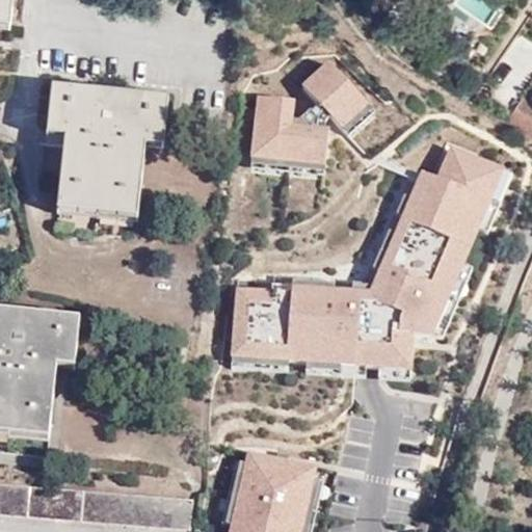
[(0,0),(0,21),(10,22),(11,0),(0,0)]
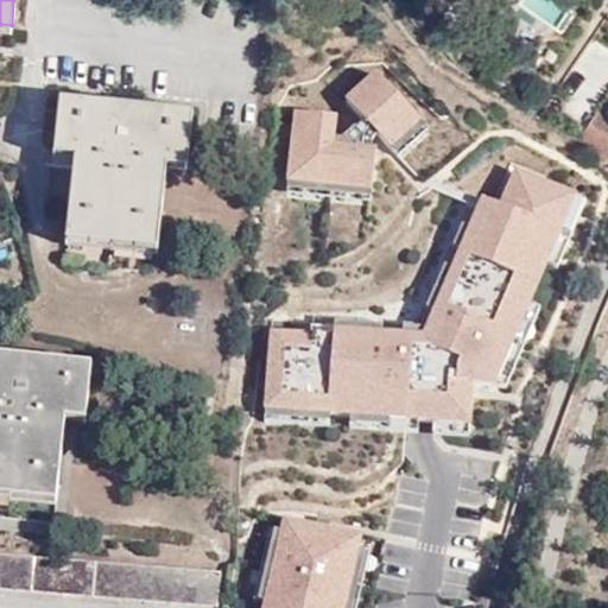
[(500,0),(495,10),(532,35),(542,21),(559,32),(578,2),(574,0),(500,0)]
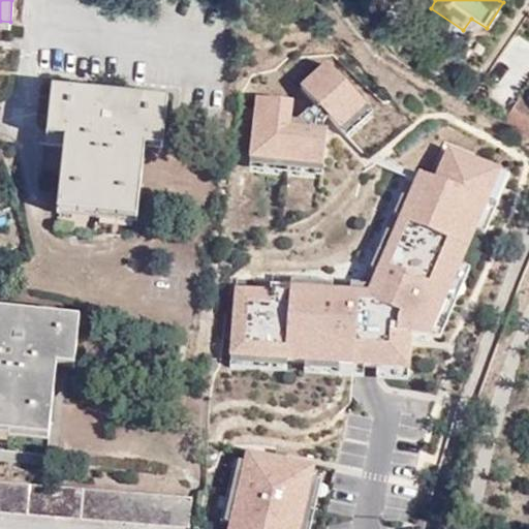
[(0,30),(9,32),(10,22),(0,21),(0,30)]
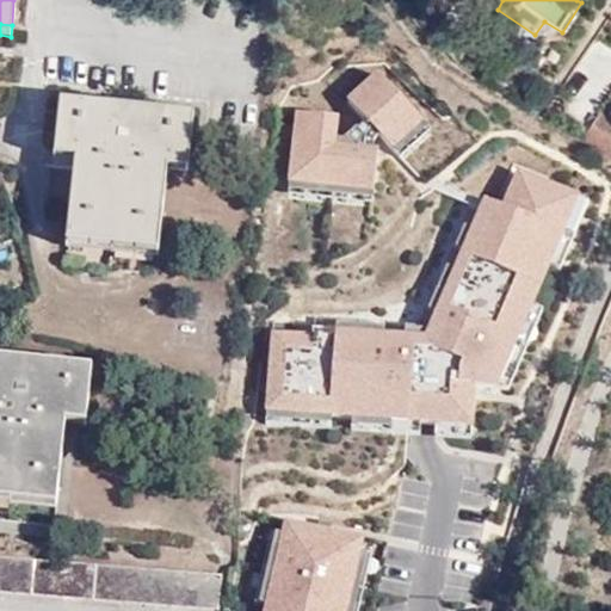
[(376,71),(344,99),(397,158),(430,128),(376,71)]
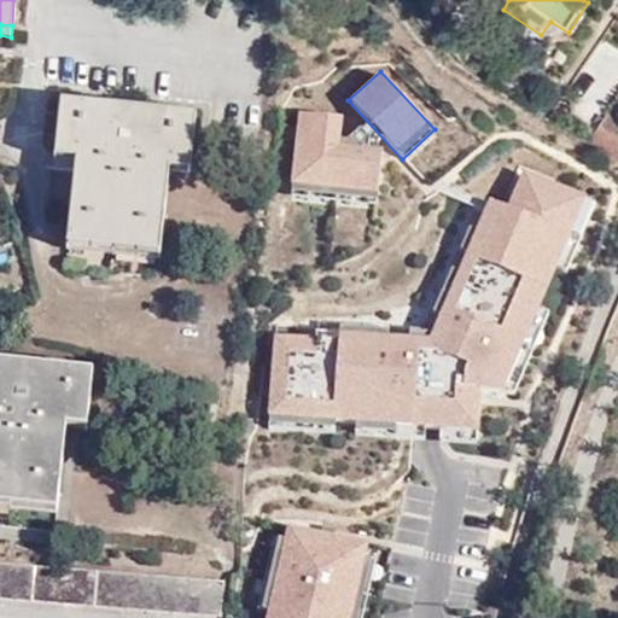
[(161,254),(168,174),(169,163),(190,165),(194,118),(58,104),(53,151),(75,153),(74,165),(65,243),(161,254)]
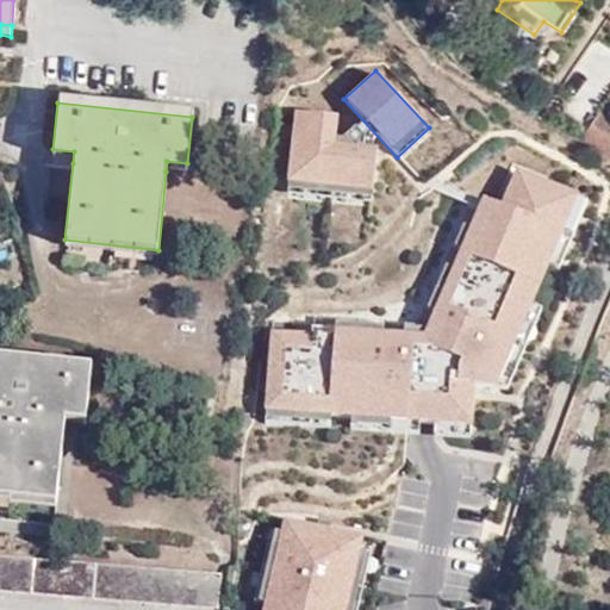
[(577,138),(609,154),(609,117),(591,109),(577,138)]
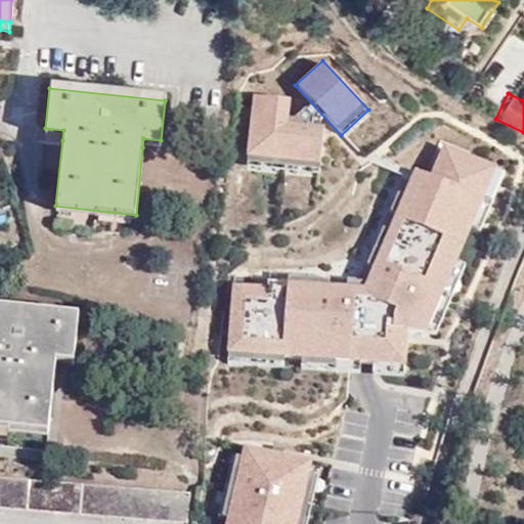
[(245,165),(320,170),(323,127),(288,125),(290,99),(250,96),(245,165)]
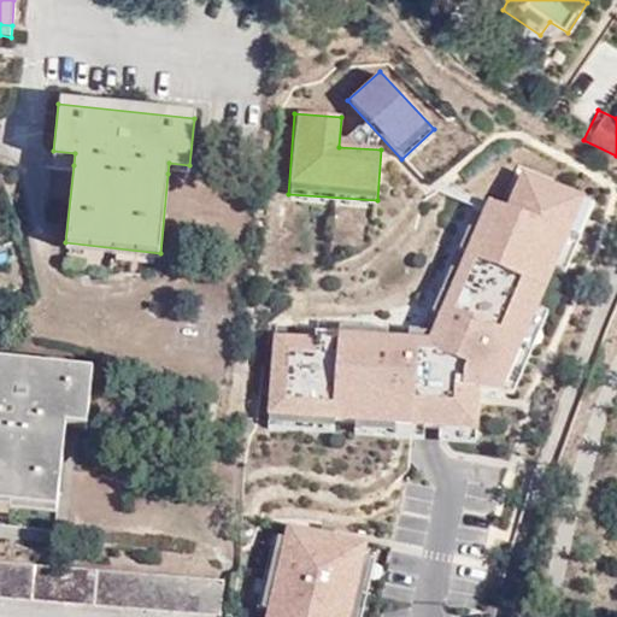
[(75,153),(53,151),(52,162),(74,165),(75,153)]
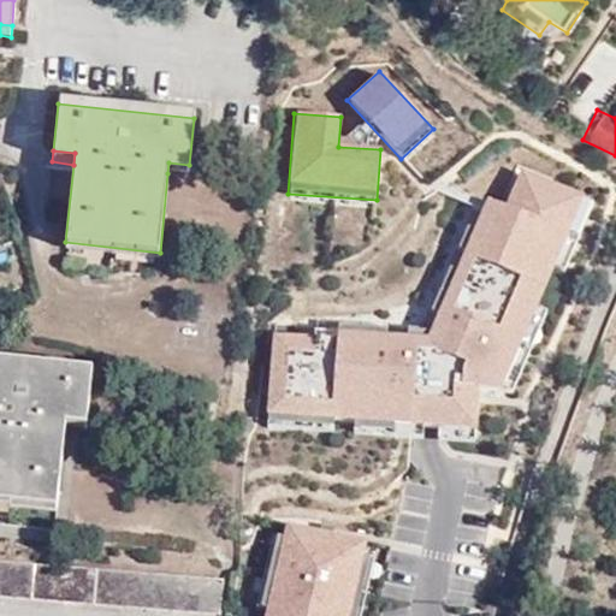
[(169,163),(167,173),(188,176),(189,165),(169,163)]
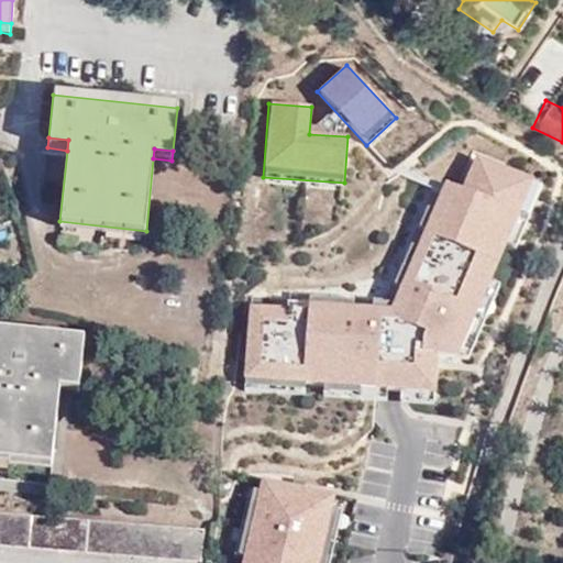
[(145,236),(146,231),(59,221),(58,228),(145,236)]
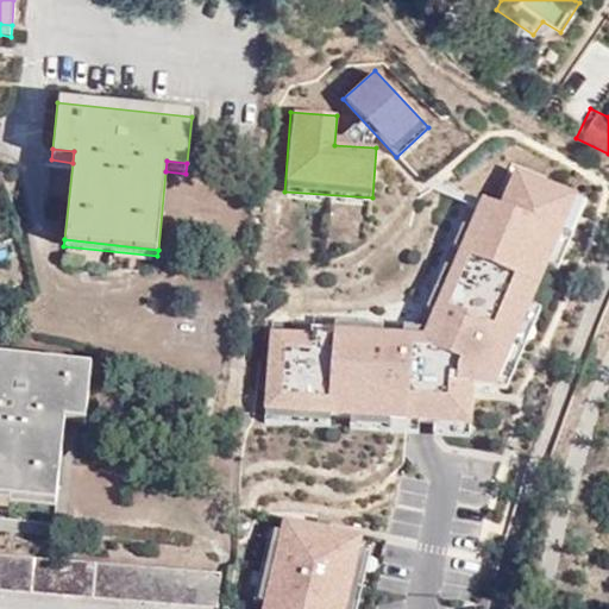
[(485,418),(454,406),(449,422),(416,410),(420,394),(396,385),(389,403),(384,401),(391,382),(365,372),(360,384),(312,366),(311,370),(282,358),(261,420),(289,431),(289,433),(396,472),(377,529),(438,552),(485,418)]
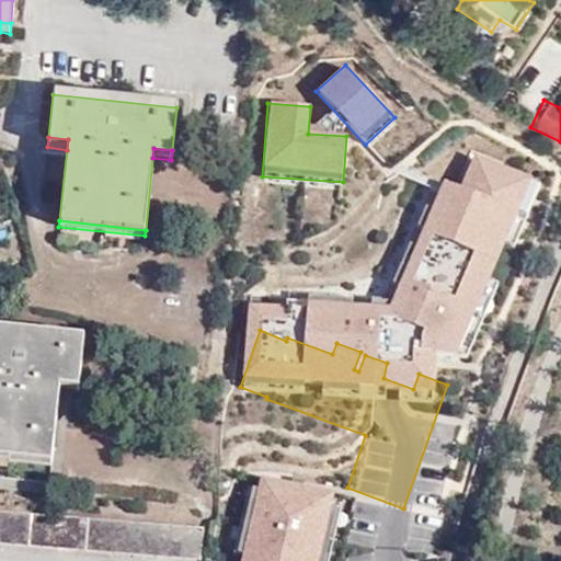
[(0,455),(50,461),(58,390),(59,380),(78,381),(82,340),(0,331),(0,455)]
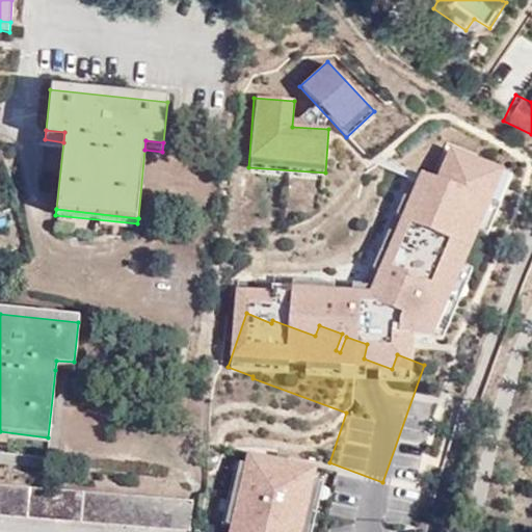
[(346,337),(342,334),(336,350),(340,352),(346,337)]
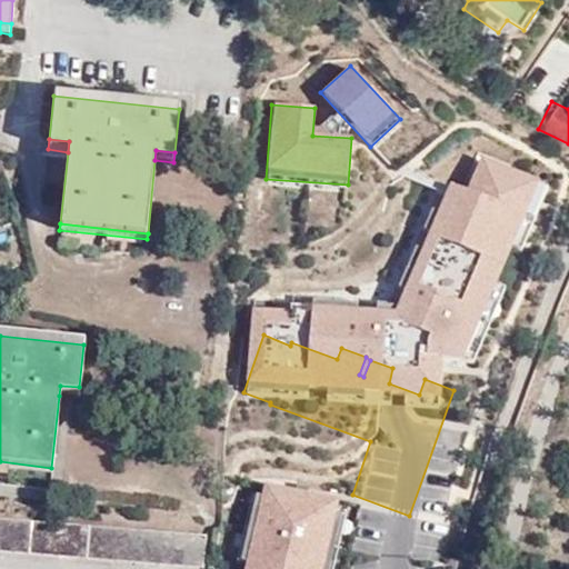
[(419,395),(425,379),(392,368),(389,383),(419,395)]
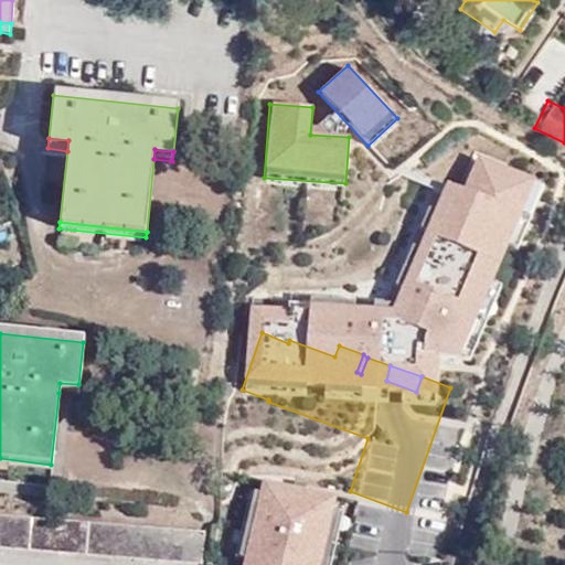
[(60,383),(59,393),(78,394),(78,384),(60,383)]
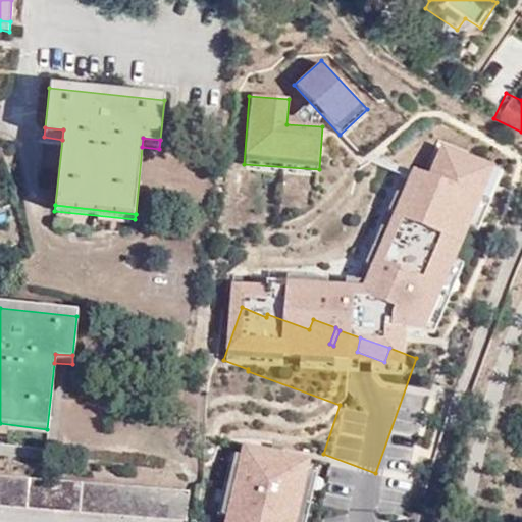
[(0,429),(47,434),(47,429),(0,423),(0,429)]
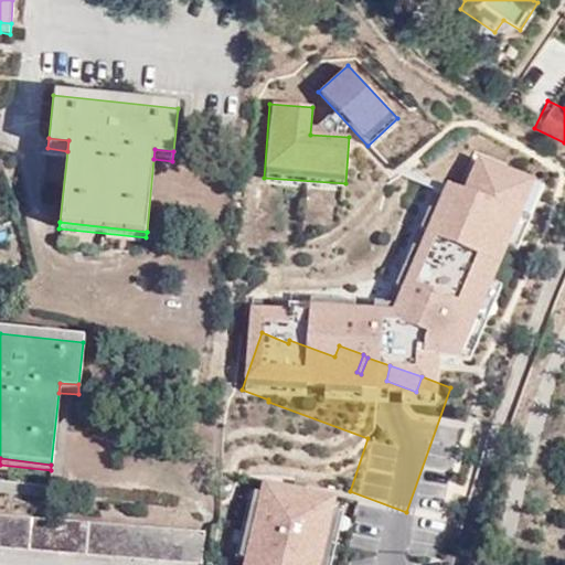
[(323,564),(337,496),(254,481),(238,564),(323,564)]
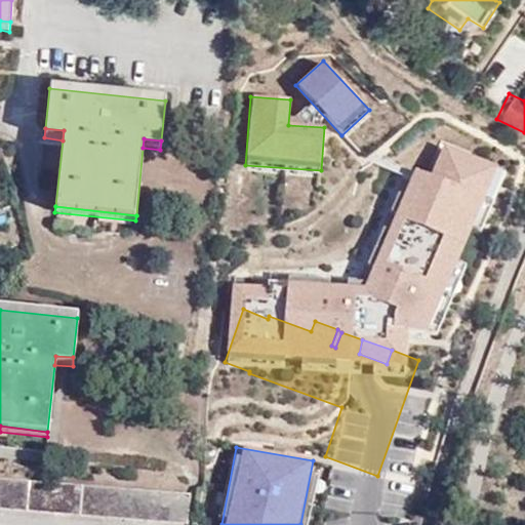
[(0,508),(187,522),(189,493),(0,477),(0,508)]
